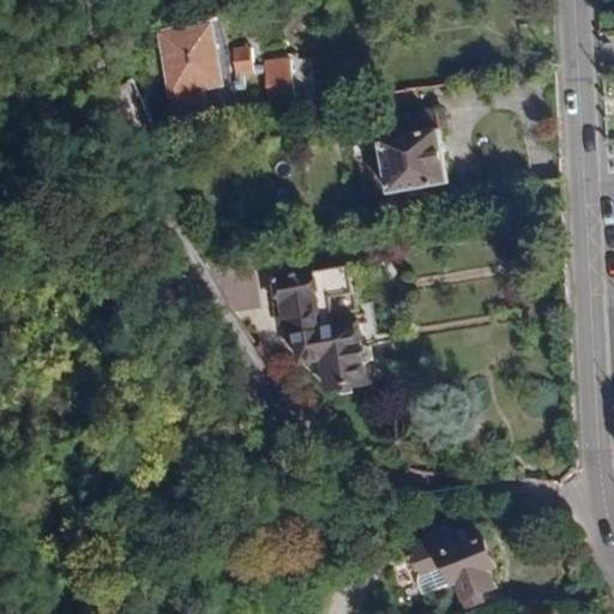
[(212,23),(156,32),(166,96),(223,86),(212,23)]
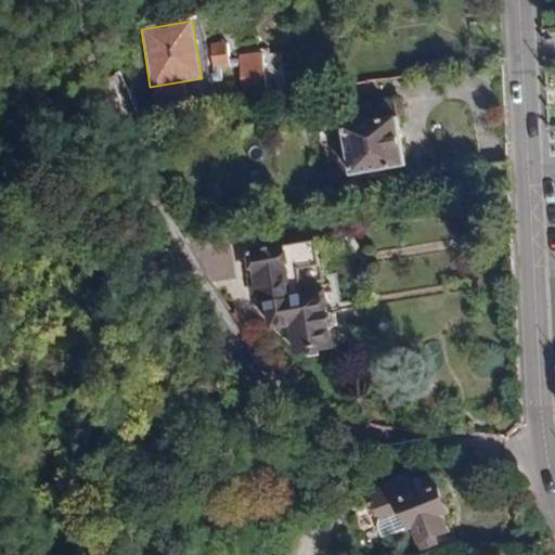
[(210,44),(214,76),(230,75),(227,43),(210,44)]
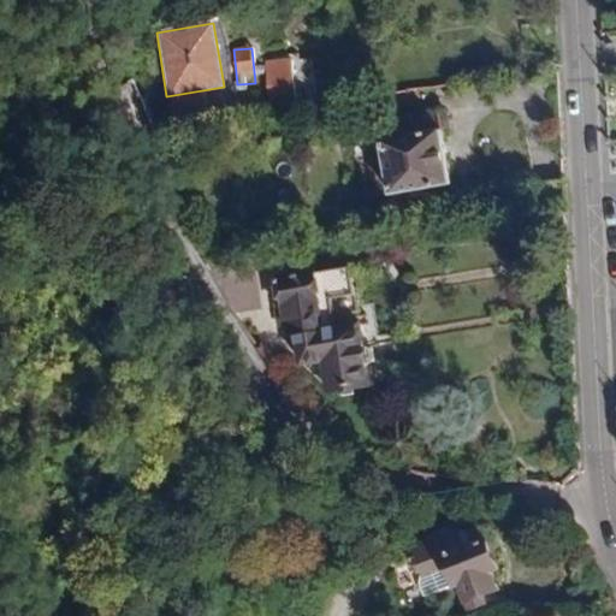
[(290,61),(264,66),(268,100),(295,95),(290,61)]
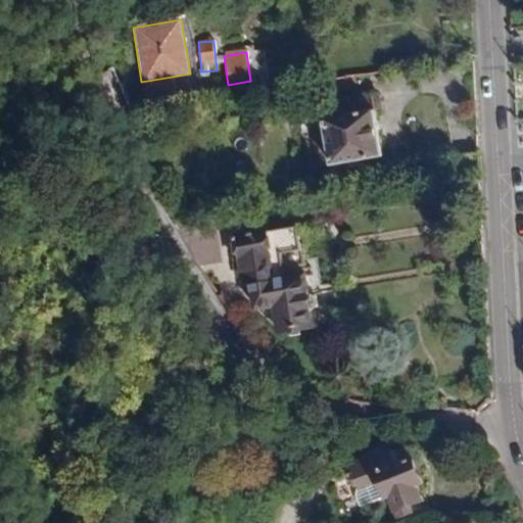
[(367,90),(316,99),(327,161),(378,152),(367,90)]
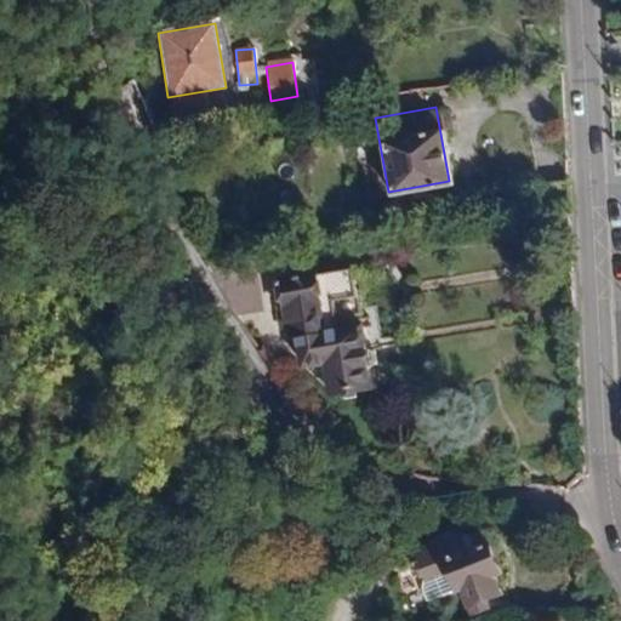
[(280,329),(281,341),(311,370),(331,392),(371,391),(364,335),(326,340),(323,314),(334,313),(331,302),(358,298),(354,267),(284,275),(286,292),(275,294),(280,329)]
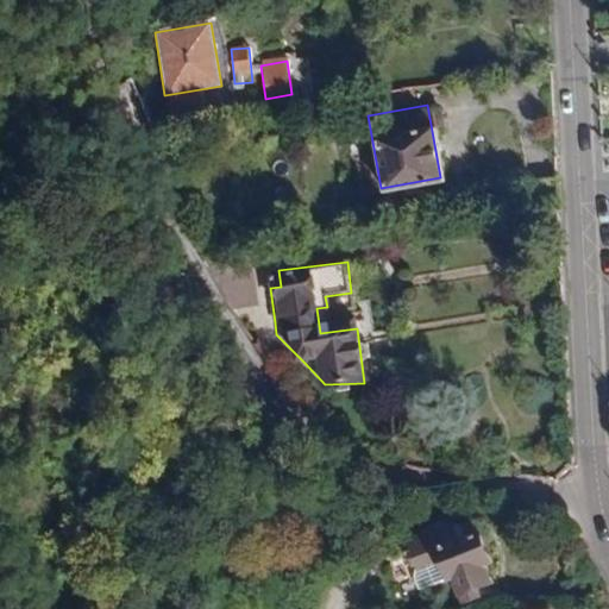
[(258,305),(253,268),(214,275),(230,307),(258,305)]
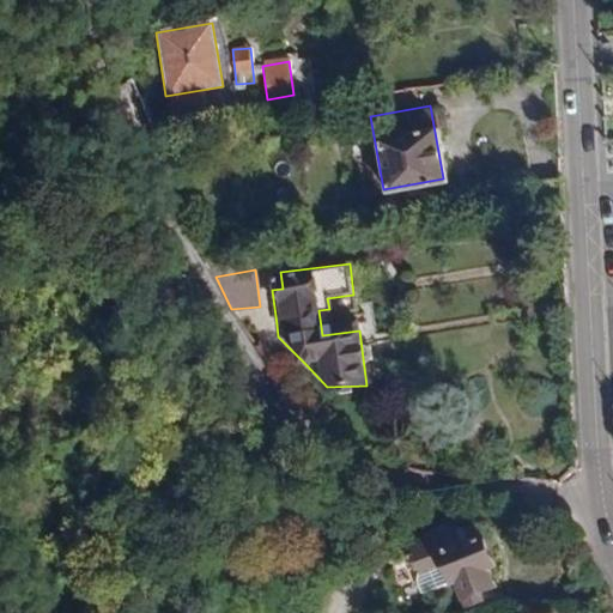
[(469,596),(489,587),(480,569),(485,566),(472,541),(450,551),(443,533),(437,535),(435,530),(420,536),(423,540),(400,550),(411,576),(434,566),(443,587),(445,586),(455,608),(471,601),(469,596)]
